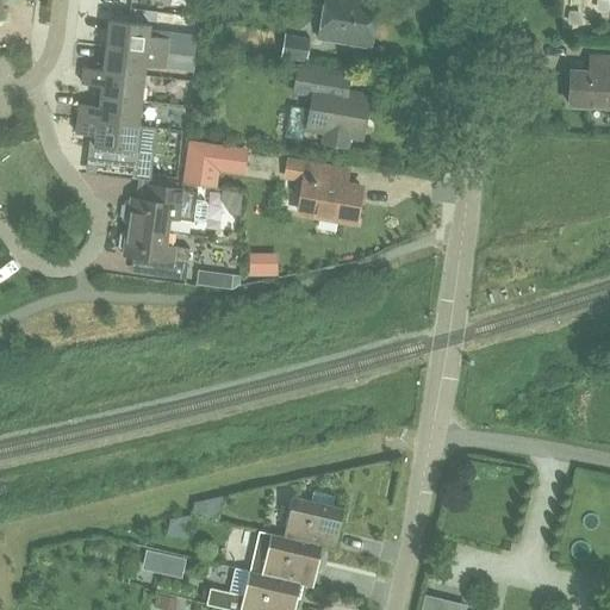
[(186,0),(174,0),(173,11),(185,12),(186,0)]
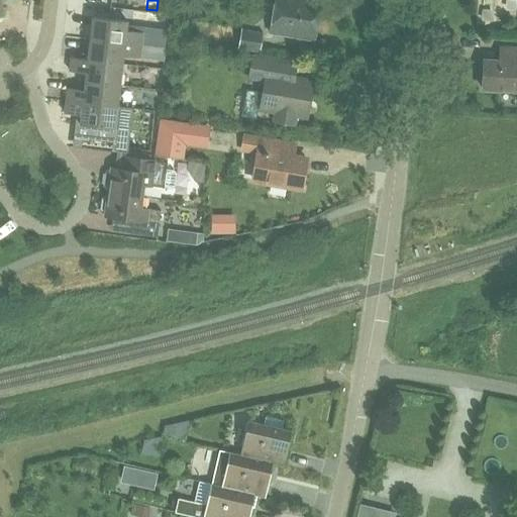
[(314,40),(321,1),(315,0),(276,0),(271,33),(314,40)]
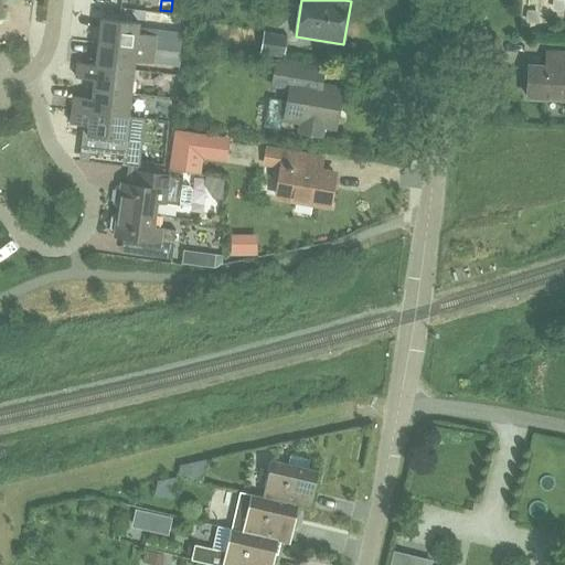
[(103,19),(99,43),(156,49),(158,35),(139,33),(140,24),(103,19)]
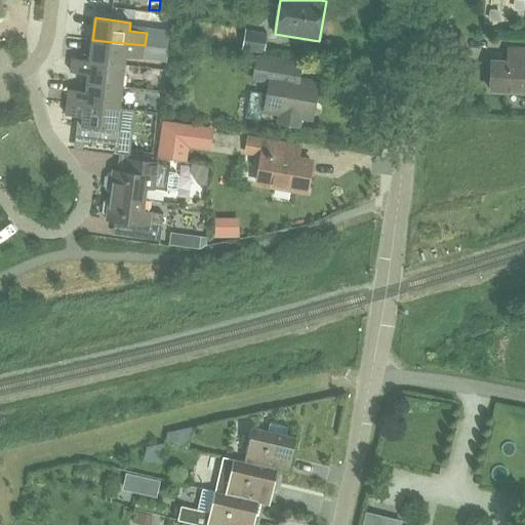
[(264,54),(267,33),(245,29),(241,50),(264,54)]
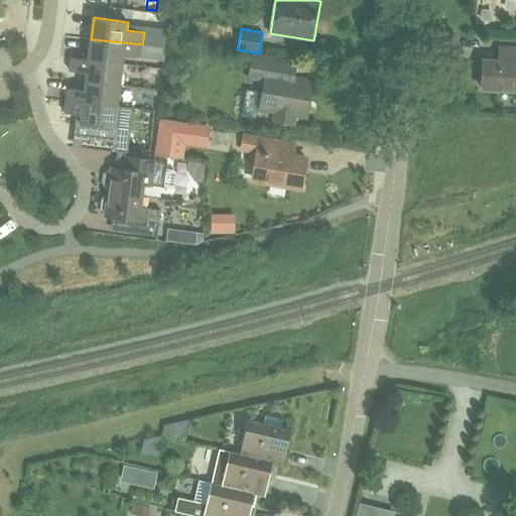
[(91,39),(88,59),(88,60),(123,63),(124,55),(141,57),(142,44),(91,39)]
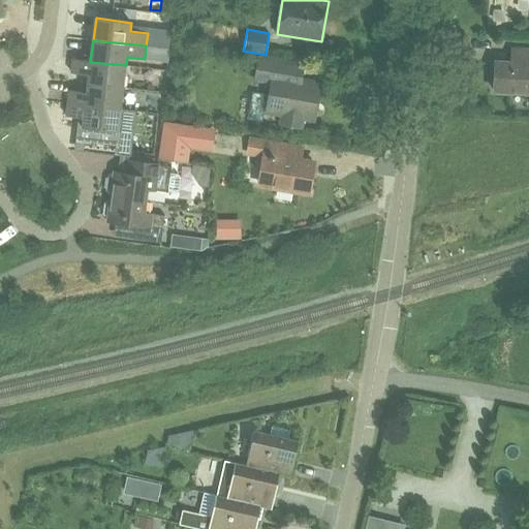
[(528,93),(528,50),(524,51),(523,64),(494,62),(493,91),(528,93)]
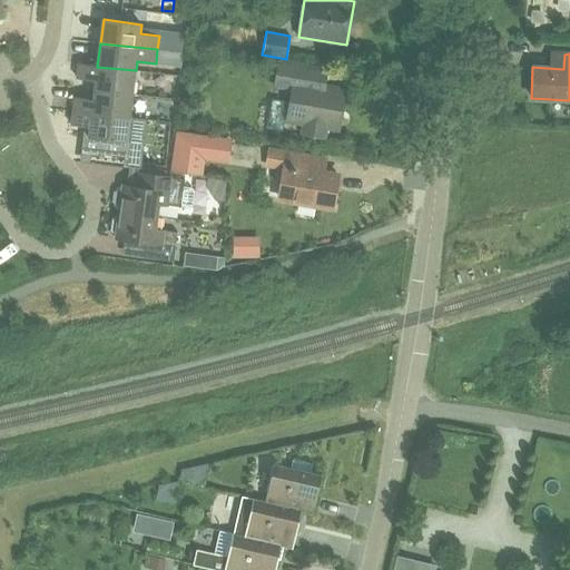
[(286,118),(288,118),(288,119),(306,123),(304,135),(325,138),(327,127),(340,129),(346,89),(317,85),(320,69),(279,62),(276,86),(293,89),(291,102),(288,102),(288,100),(274,98),(268,127),(284,129),(286,118)]
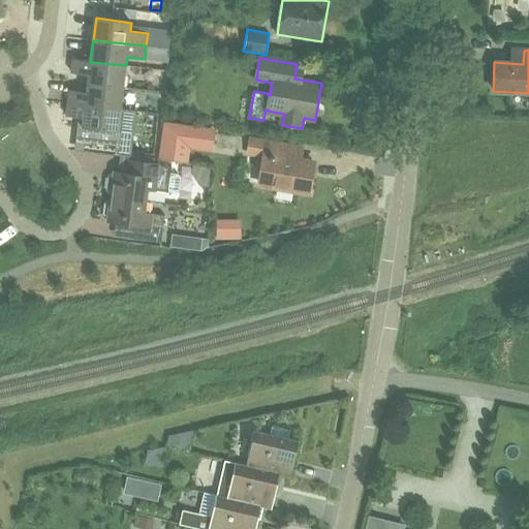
[(89,74),(88,84),(123,87),(126,65),(90,62),(90,61),(73,60),(72,72),(89,74)]
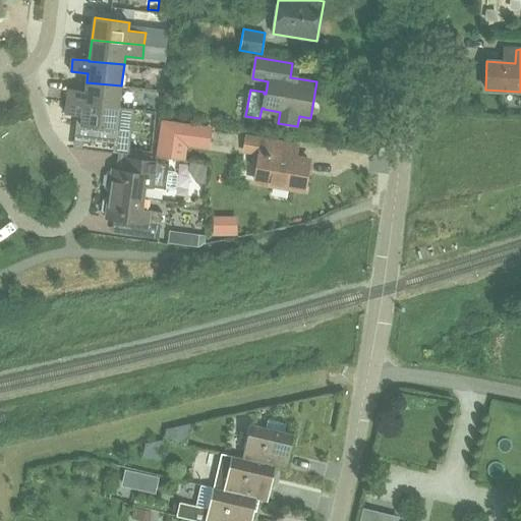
[(68,90),(67,103),(119,107),(121,85),(87,82),(85,92),(68,90)]
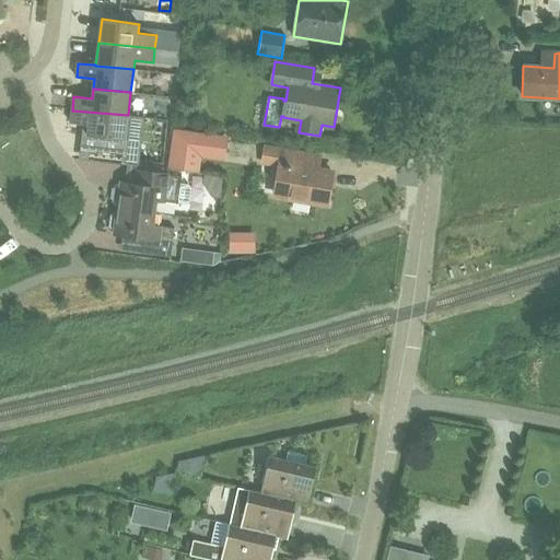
[(132,149),(125,139),(128,115),(72,111),(70,124),(89,126),(88,135),(83,135),(81,151),(131,156),(132,149)]
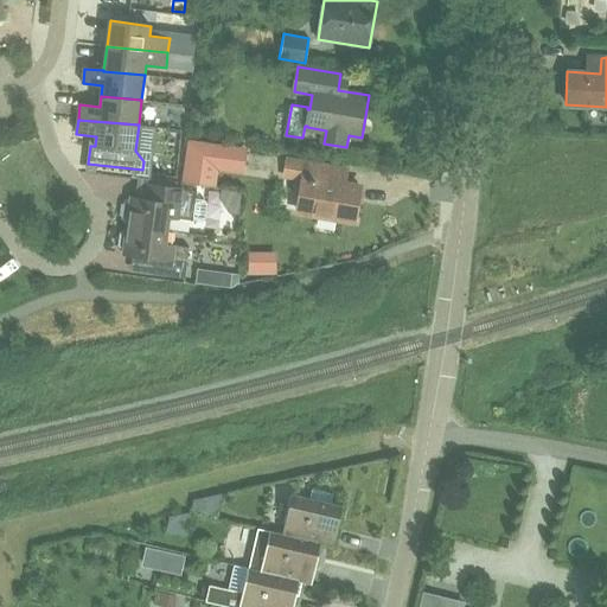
[(218,147),(190,144),(185,181),(213,185),(218,147)]
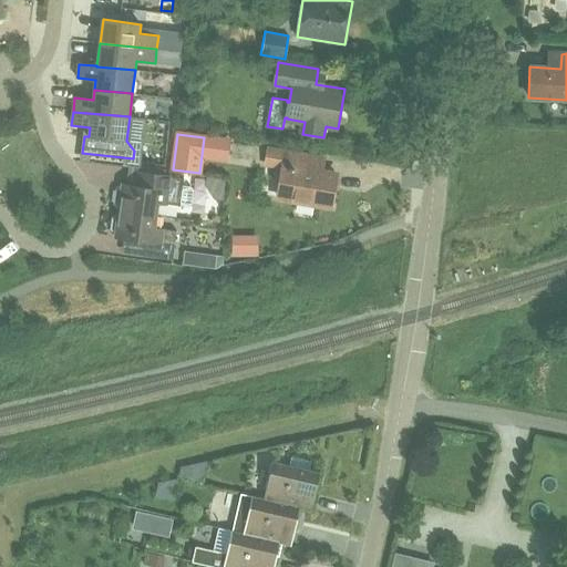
[(331,206),(337,175),(322,172),(325,158),(270,148),(267,164),(285,167),(279,197),(331,206)]
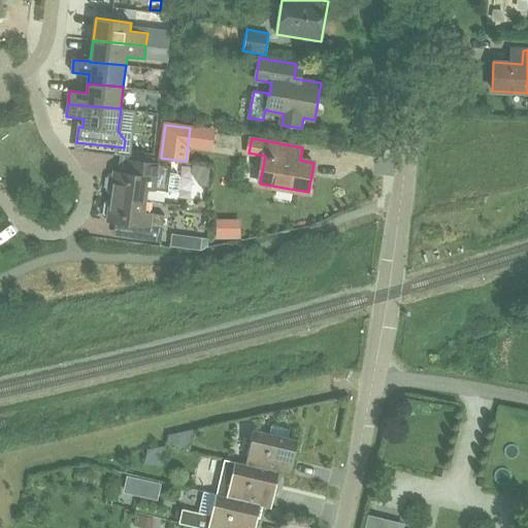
[(180,176),(178,173),(171,172),(172,166),(144,162),(142,175),(114,172),(114,175),(110,178),(108,191),(111,195),(146,200),(149,189),(174,193),(178,191),(180,176)]
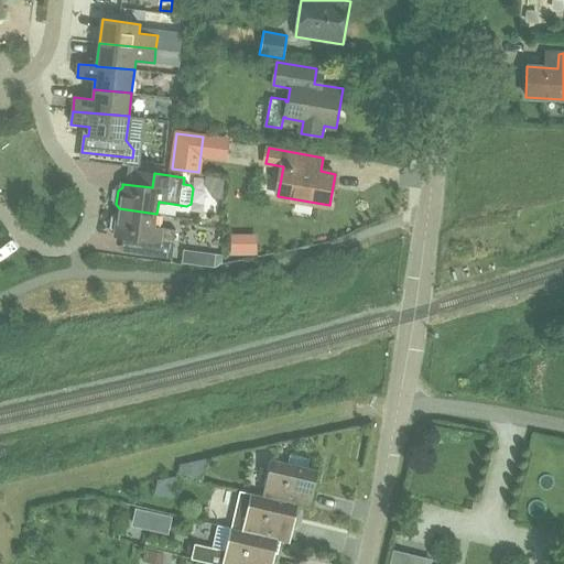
[(155,227),(156,214),(119,208),(119,212),(115,215),(112,228),(116,232),(115,236),(144,240),(142,255),(172,259),(176,230),(155,227)]
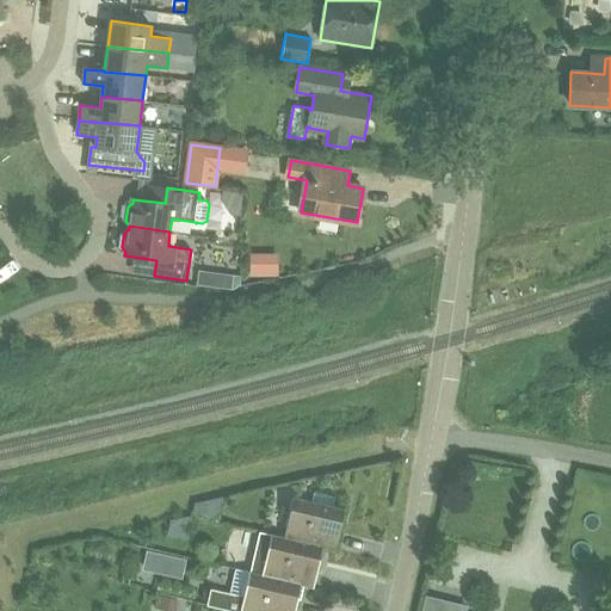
[(277,253),(248,253),(248,275),(277,275),(277,253)]
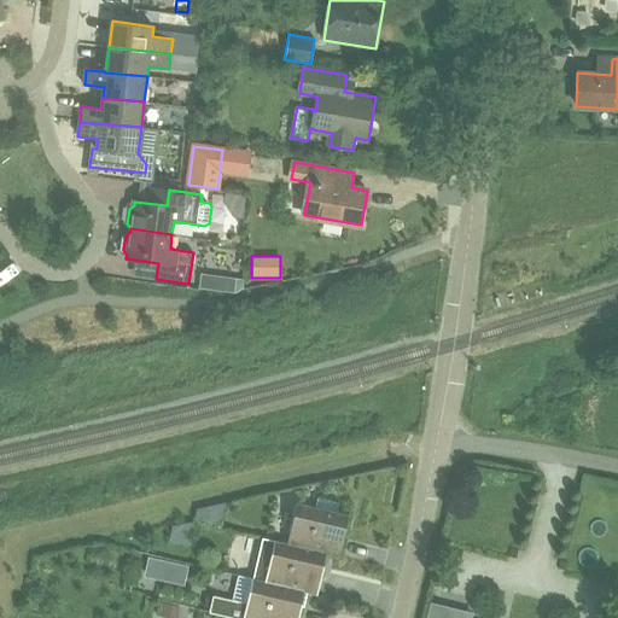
[(298,503),(290,544),(326,553),(339,557),(348,514),(298,503)]
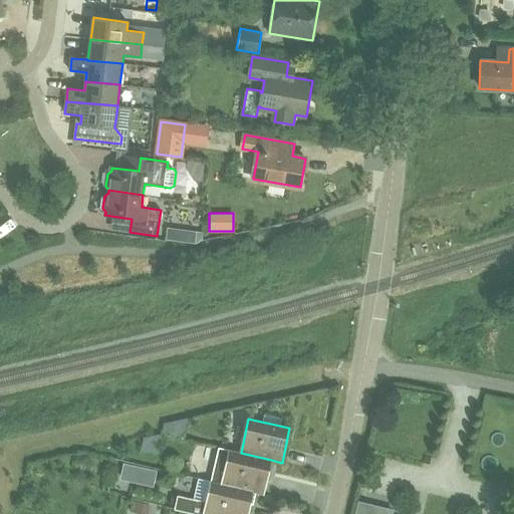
[(264,494),(271,460),(241,453),(218,448),(210,482),(253,492),(264,494)]
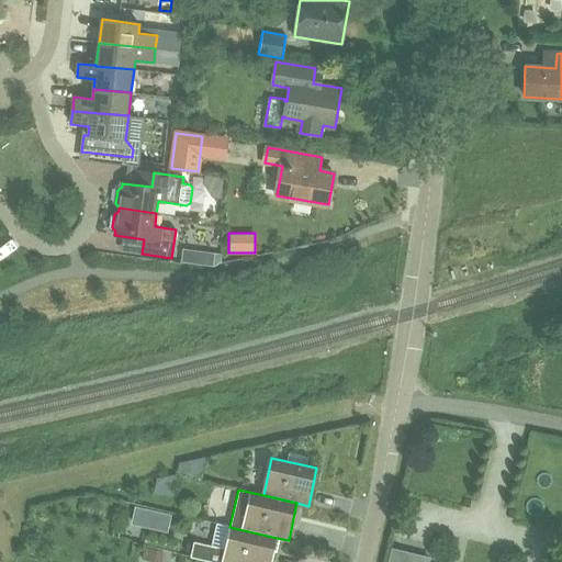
[(169,513),(135,505),(131,521),(165,529),(169,513)]
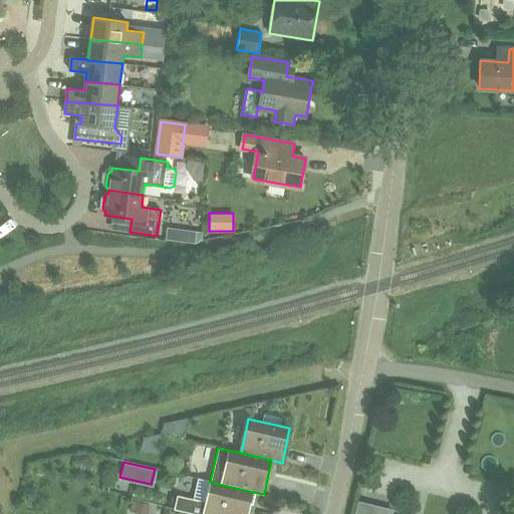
[(174,509),(195,513),(248,513),(253,492),(210,482),(198,479),(193,499),(177,495),(174,509)]
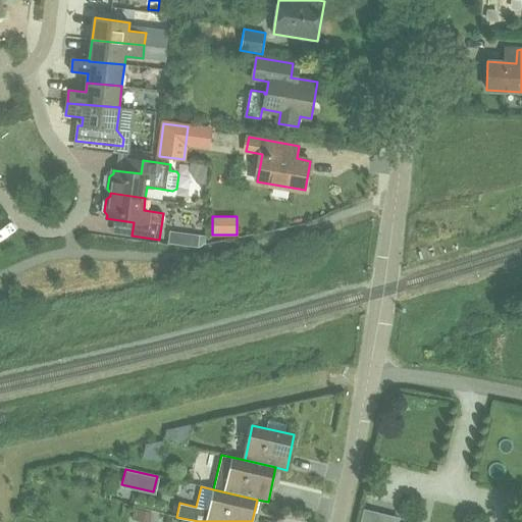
[(148,521),(151,511),(140,508),(137,520),(147,521),(148,521)]
